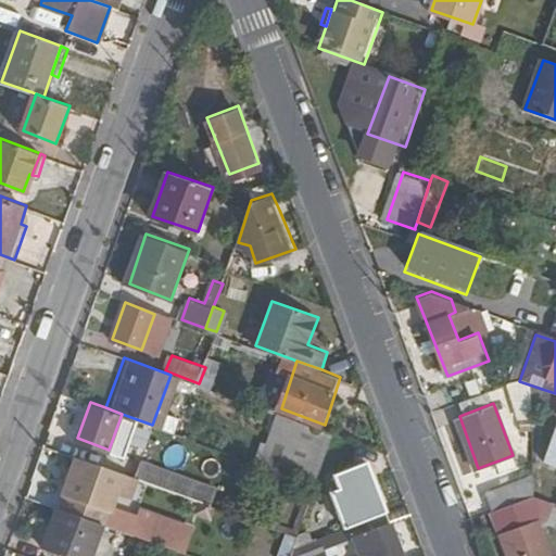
[(319,485),(337,434),(312,425),(291,475),(319,485)]
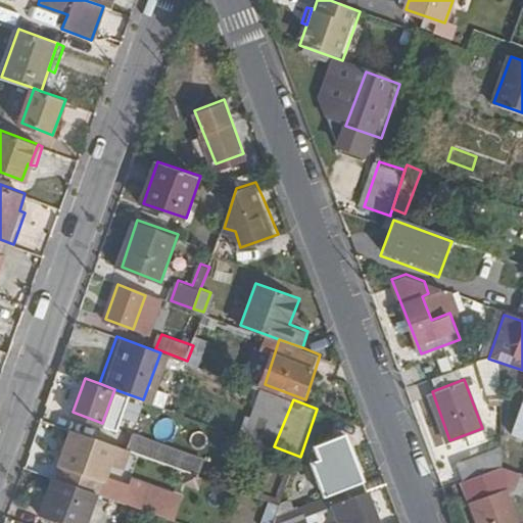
[(522,408),(513,435),(522,438),(522,408)]
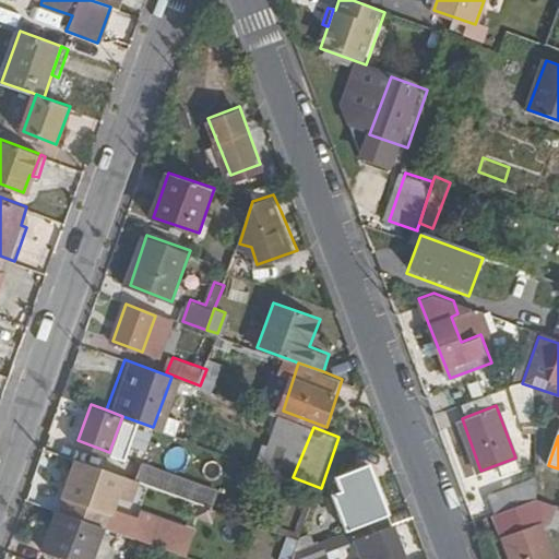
[(515,458),(501,463),(504,474),(520,468),(515,458)]
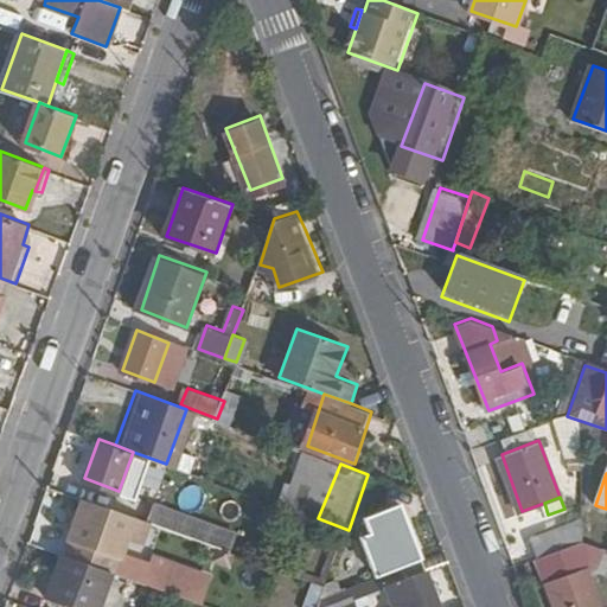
[(113,508),(85,498),(70,538),(97,548),(100,548),(113,508)]
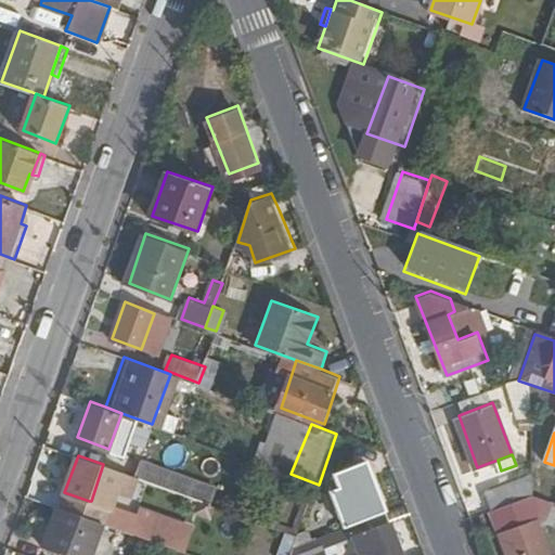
[(209,506),(216,487),(140,460),(133,478),(209,506)]
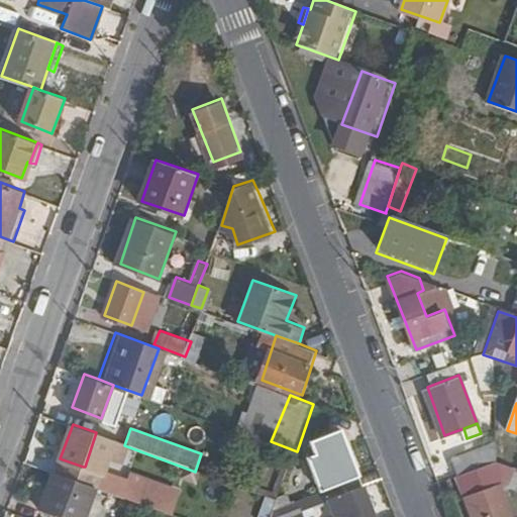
[(324,497),(365,482),(346,434),(316,445),(321,461),(312,464),(324,497)]
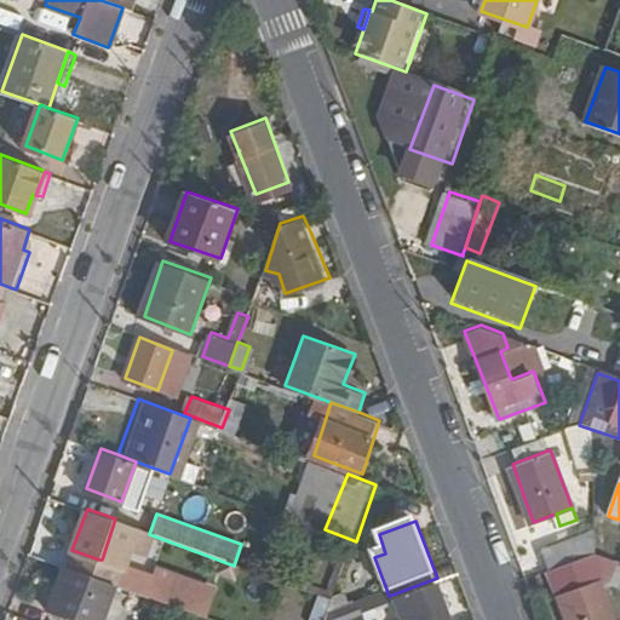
[(541,550),(549,568),(595,549),(593,529),(541,550)]
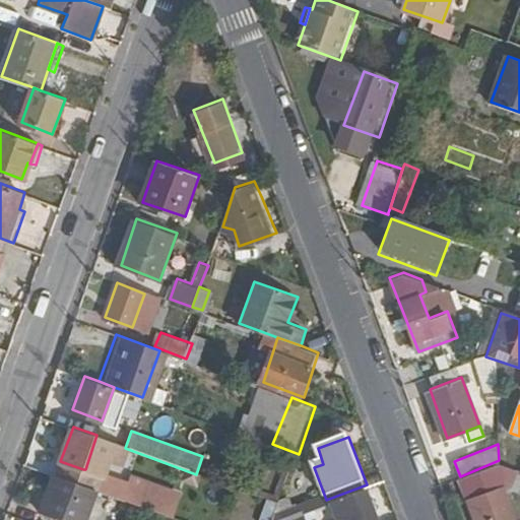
[(519,468),(499,460),(460,476),(476,519),(517,519),(506,486),(513,483),(519,468)]
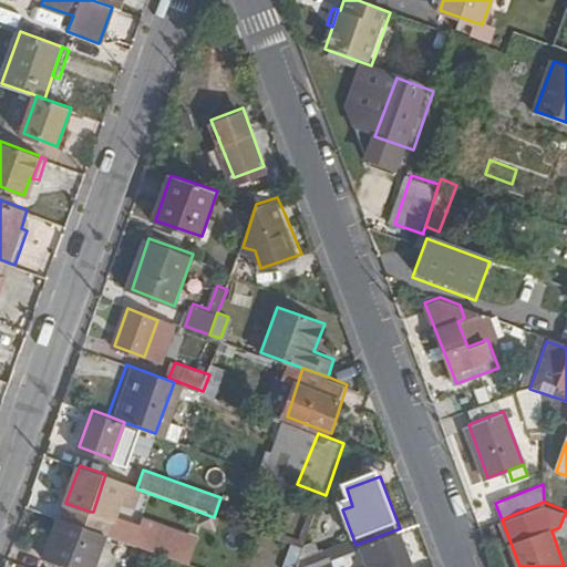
[(107,534),(114,535),(119,521),(93,512),(91,512),(86,526),(107,534)]
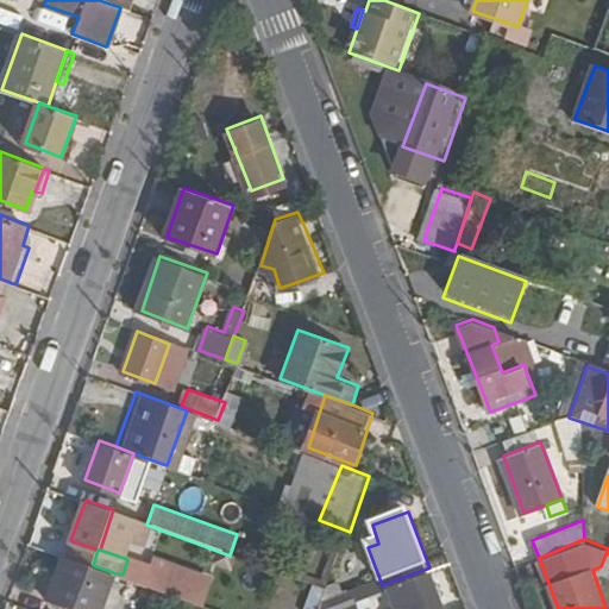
[(93,565),(63,554),(50,595),(90,608),(101,608),(115,573),(93,565)]
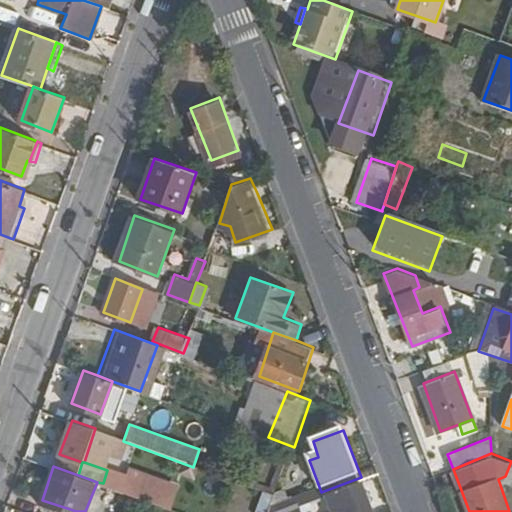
[(375,511),(363,478),(302,501),(305,510),(332,501),(336,511),(375,511)]
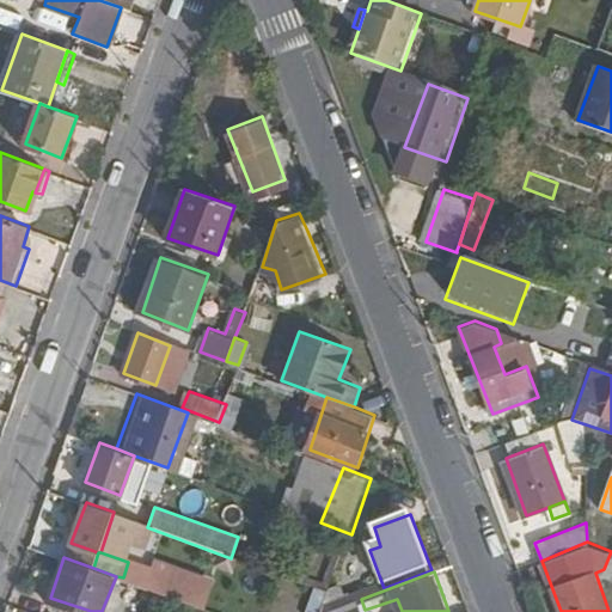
[(303,611),(317,611),(324,592),(311,587),(303,611)]
